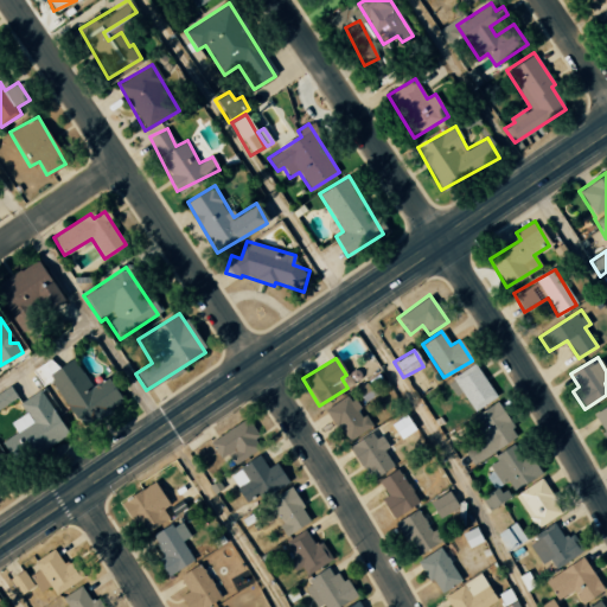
[(108,377),(91,388),(75,359),(57,369),(51,359),(36,369),(45,384),(52,381),(80,428),(122,403),(108,377)]
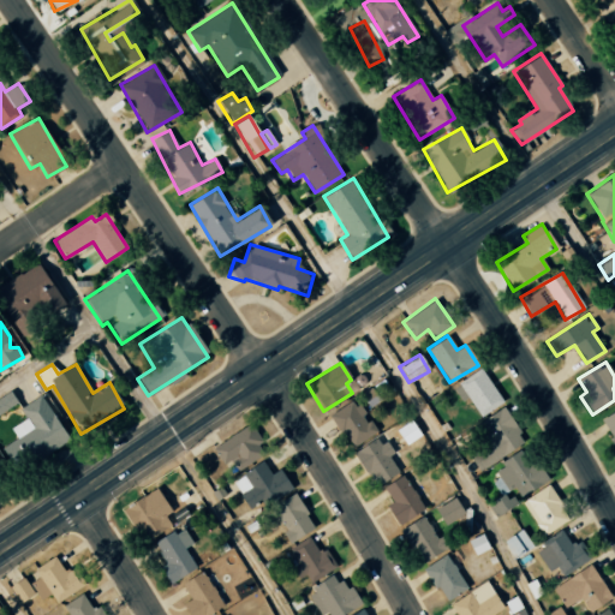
[(458,383),(479,417),(502,402),(481,368),(458,383)]
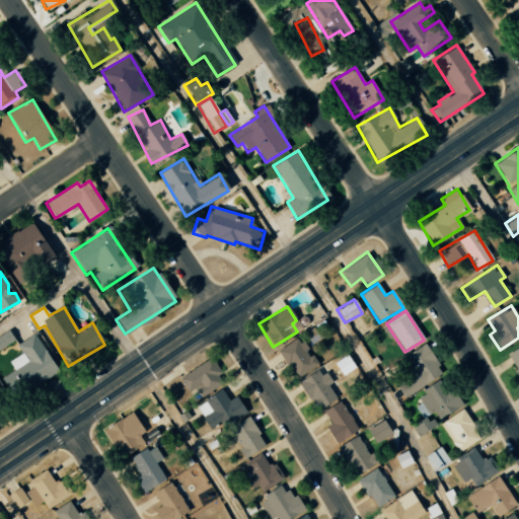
[(0,336),(0,349),(14,341),(8,330),(0,336)]
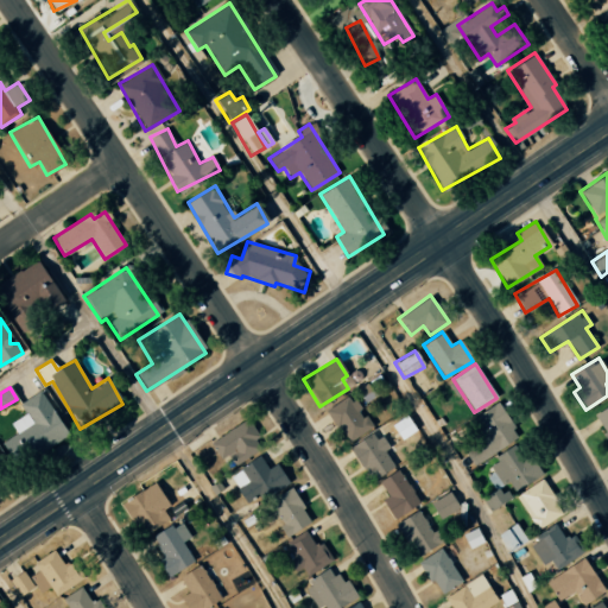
[(20,403),(26,413),(10,423),(17,435),(2,442),(14,466),(67,436),(42,391),(20,403)]
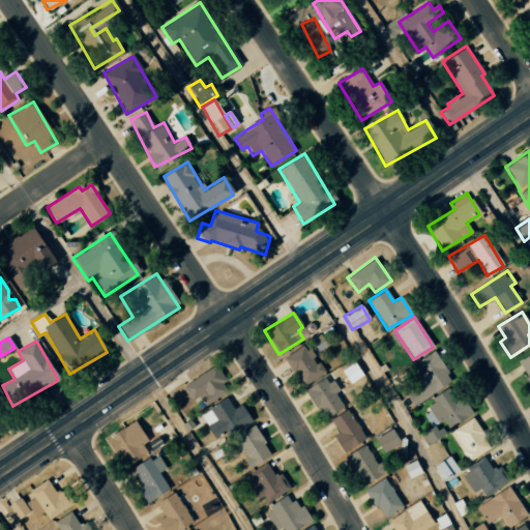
[(305,344),(284,357),(301,386),(323,374),(305,344)]
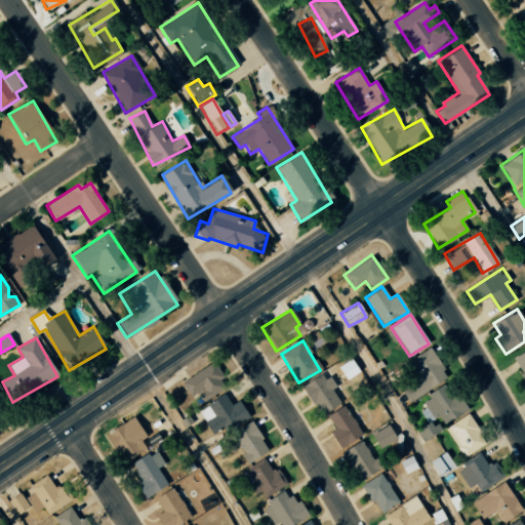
[(448,377),(430,348),(408,361),(417,376),(399,388),(408,402),(448,377)]
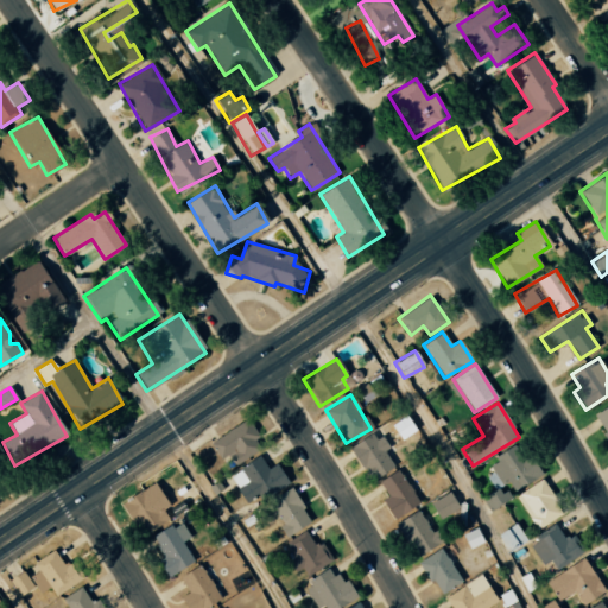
[(607,404),(593,413),(607,441),(607,404)]
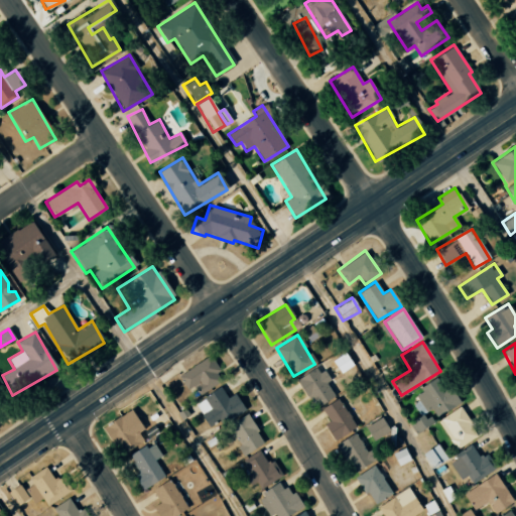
[(353,365),(344,352),(332,361),(340,374),(353,365)]
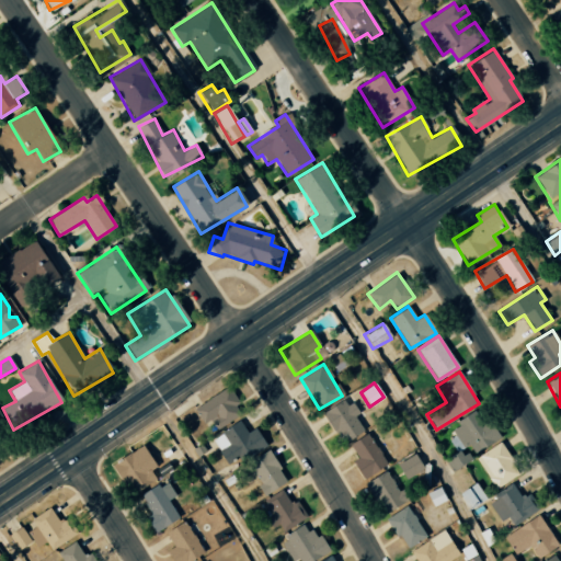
[(217,426),(241,415),(229,389),(193,405),(202,424),(213,419),(217,426)]
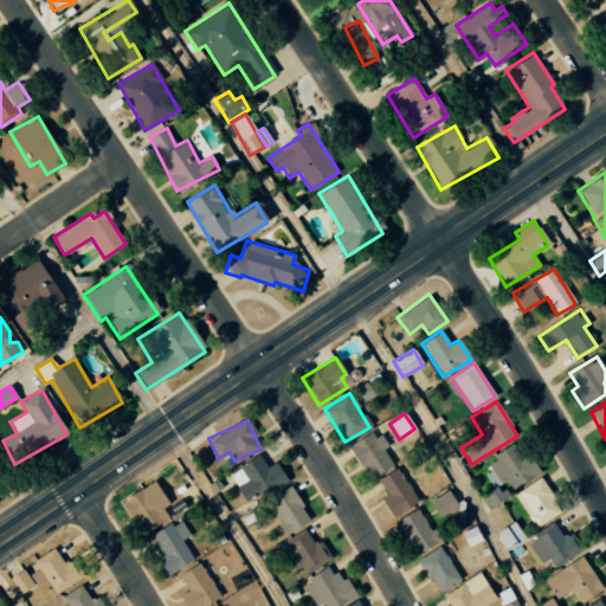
[(350,443),(366,478),(392,466),(384,449),(387,447),(381,434),(373,438),(371,434),(350,443)]
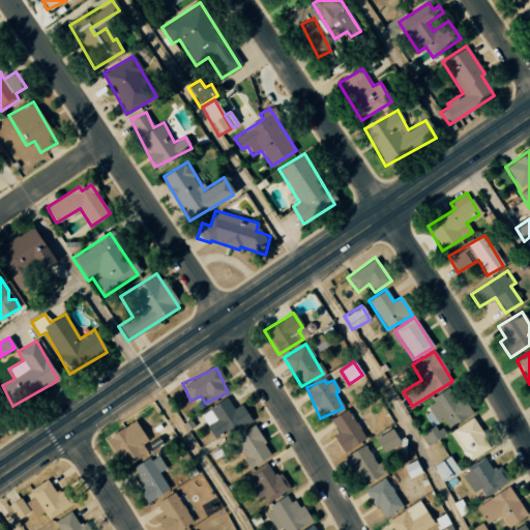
[(449,429),(471,414),(453,385),(425,404),(438,422),(443,419),(449,429)]
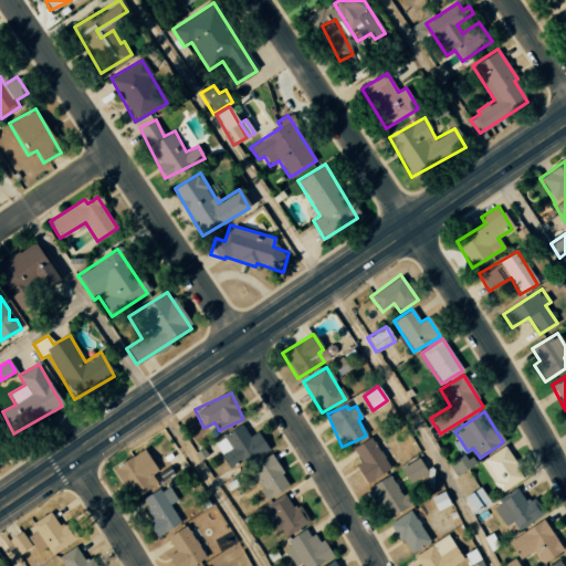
[(258,431),(248,437),(242,426),(212,441),(229,471),(268,449),(258,431)]
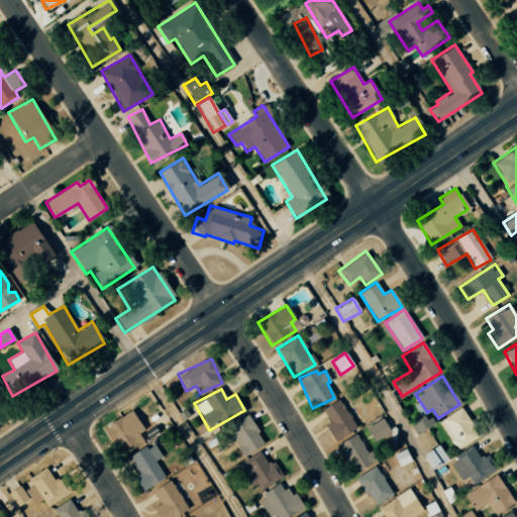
[(321,409),(329,422),(324,425),(334,441),(356,428),(337,399),(321,409)]
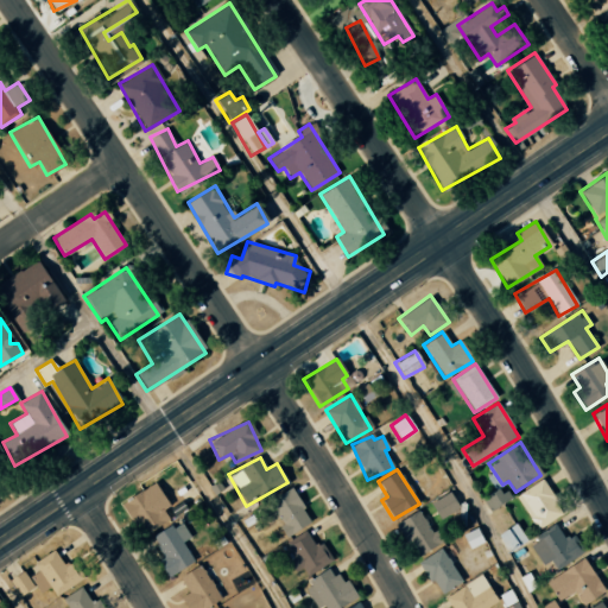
[(481,501),(491,512),(511,495),(493,473),(487,477),(496,489),(481,501)]
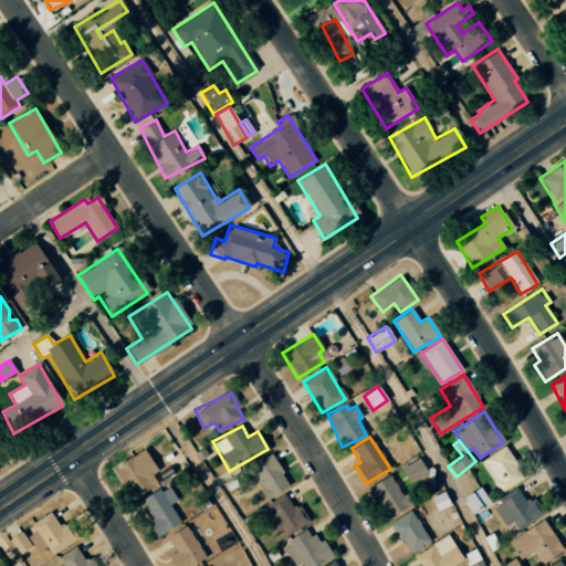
[(480,462),(501,493),(524,478),(504,447),(480,462)]
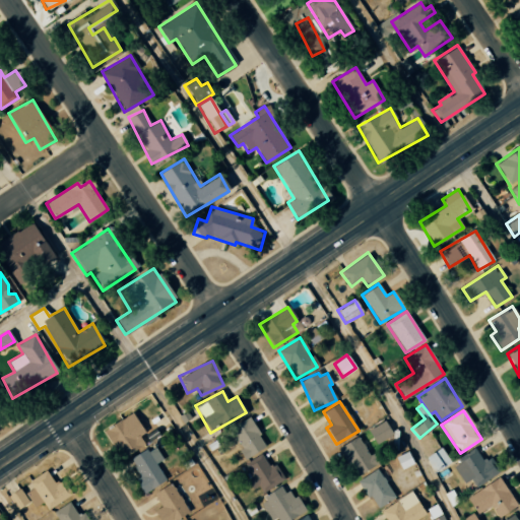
[(144,445),(139,436),(144,433),(133,412),(104,430),(120,458),(144,445)]
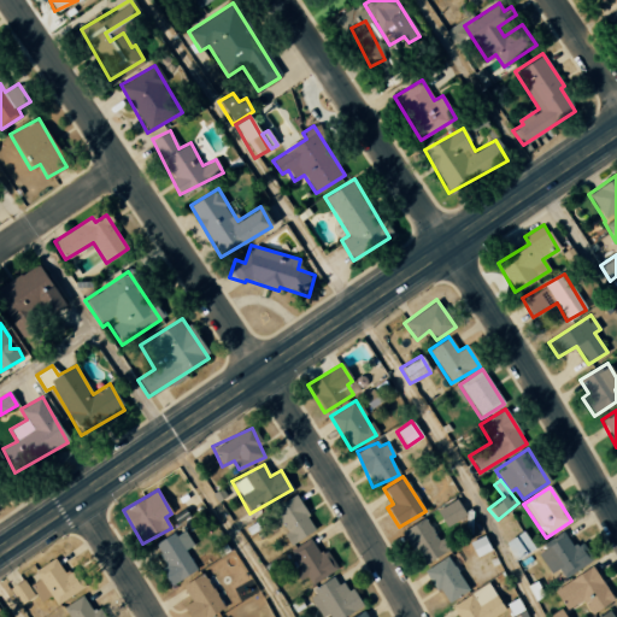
[(292,544),(316,529),(294,494),(270,510),(292,544)]
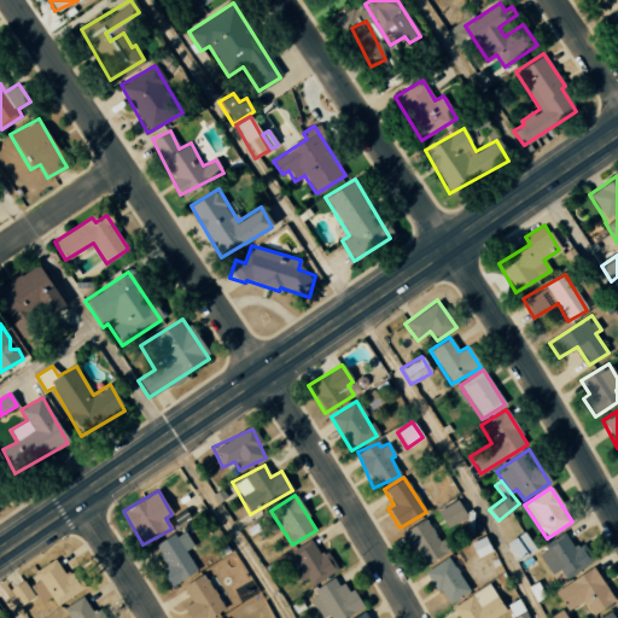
[(466,517),(458,500),(437,511),(445,528),(466,517)]
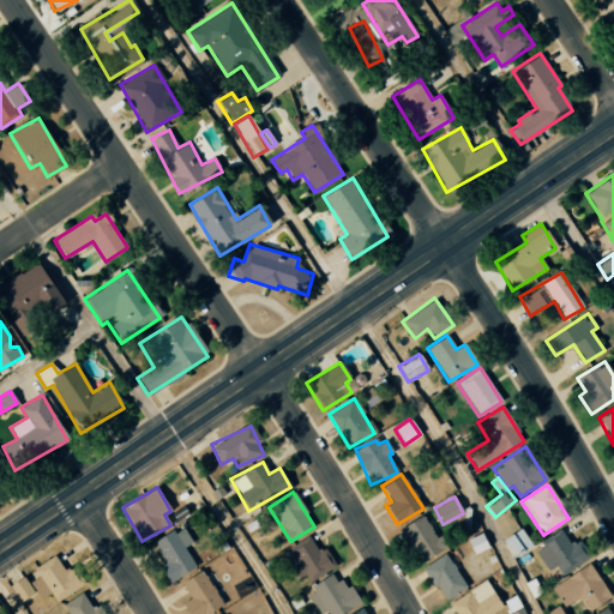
[(402,528),(417,563),(443,551),(426,516),(402,528)]
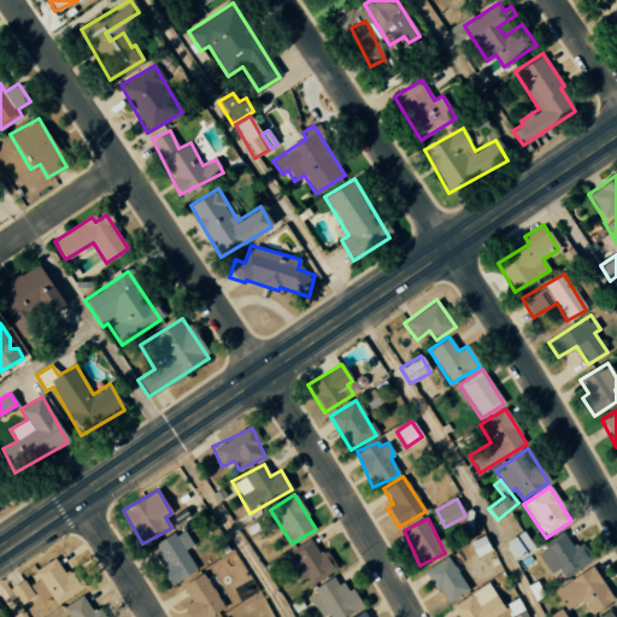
[(184,551),(193,546),(183,529),(151,547),(172,583),(197,570),(184,551)]
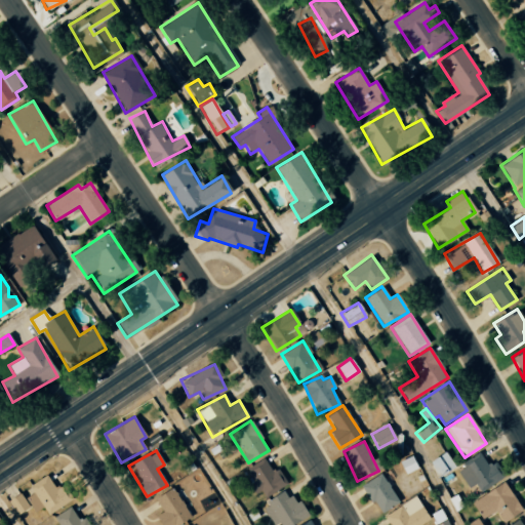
[(438,478),(454,467),(445,451),(428,462),(438,478)]
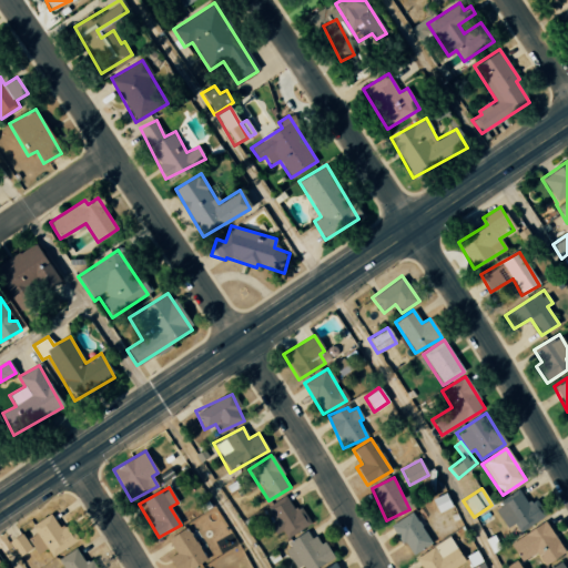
[(514,524),(519,533),(541,517),(523,490),(494,509),(507,528),(514,524)]
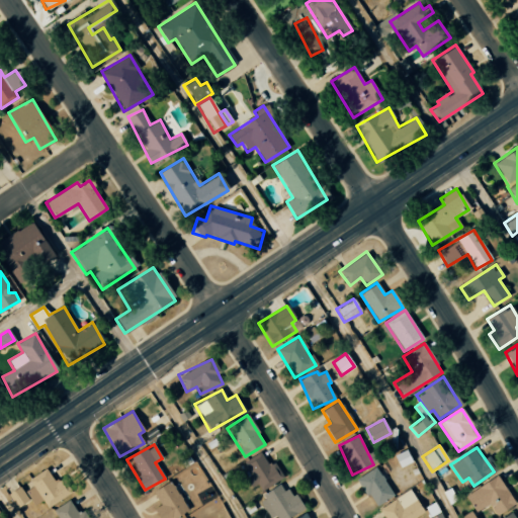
[(393,455),(399,468),(412,462),(406,449),(393,455)]
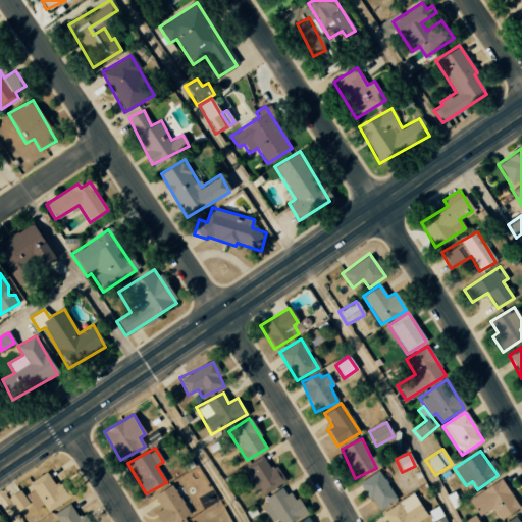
[(270,469),(262,456),(242,468),(259,497),(285,481),(276,466),(270,469)]
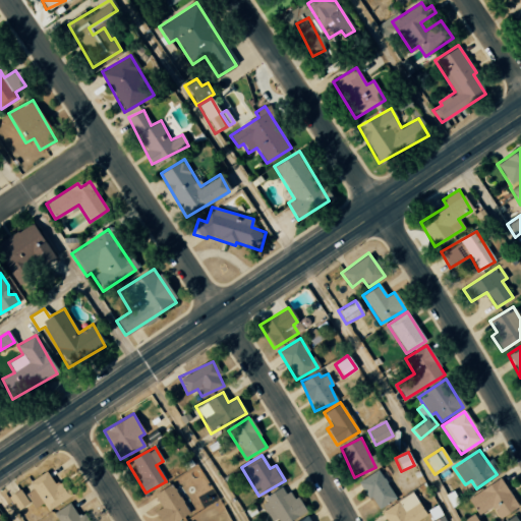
[(396,499),(378,469),(358,481),(377,511),(396,499)]
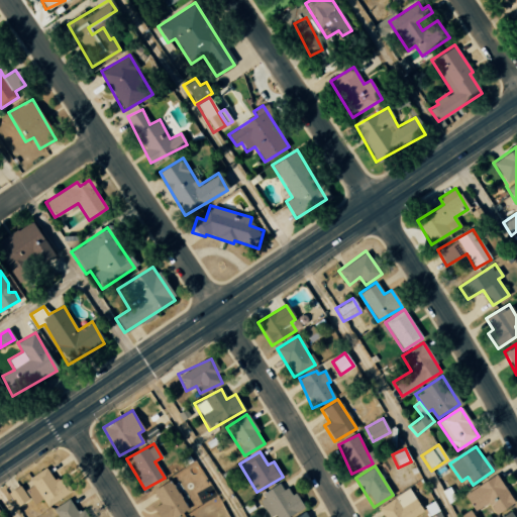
[(42,500),(46,507),(70,493),(60,477),(54,481),(45,468),(27,479),(31,486),(25,491),(34,505),(42,500)]
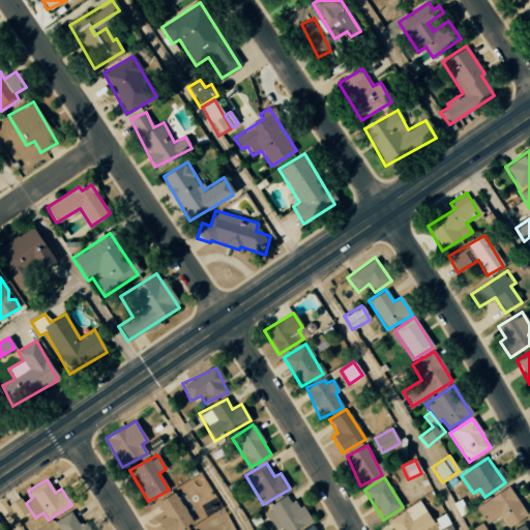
[(501,517),(506,527),(526,517),(510,488),(475,505),(484,525),(501,517)]
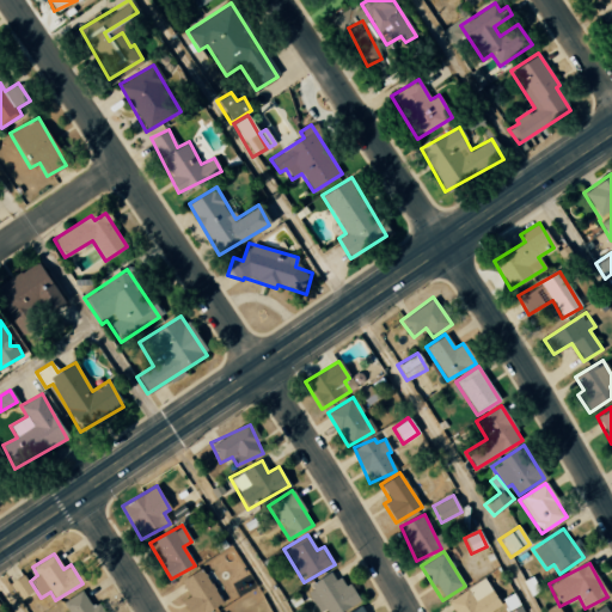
[(181,601),(187,611),(207,611),(221,604),(201,568),(181,581),(189,597),(181,601)]
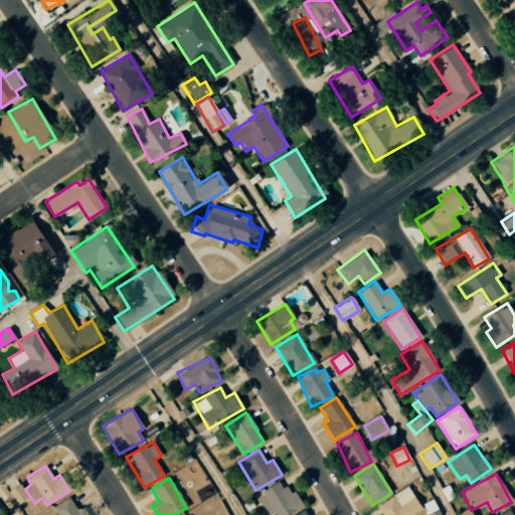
[(275,514),(286,514),(301,506),(288,485),(282,488),(278,482),(256,496),(268,514),(269,514),(274,513),(275,514)]
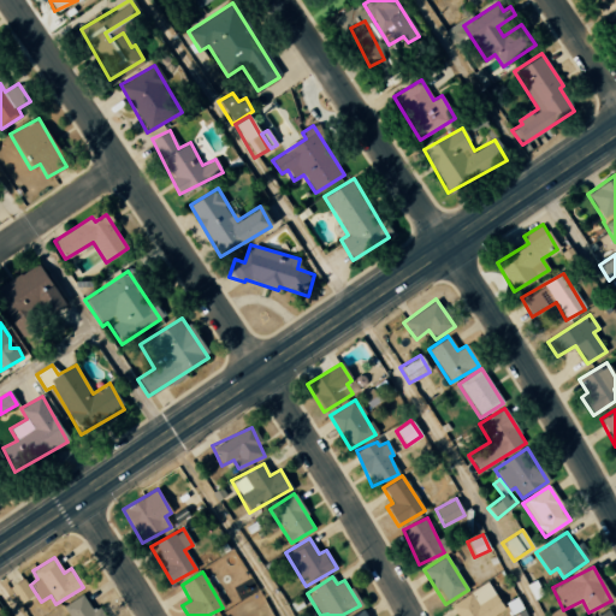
[(9,588),(21,604),(34,594),(22,579),(9,588)]
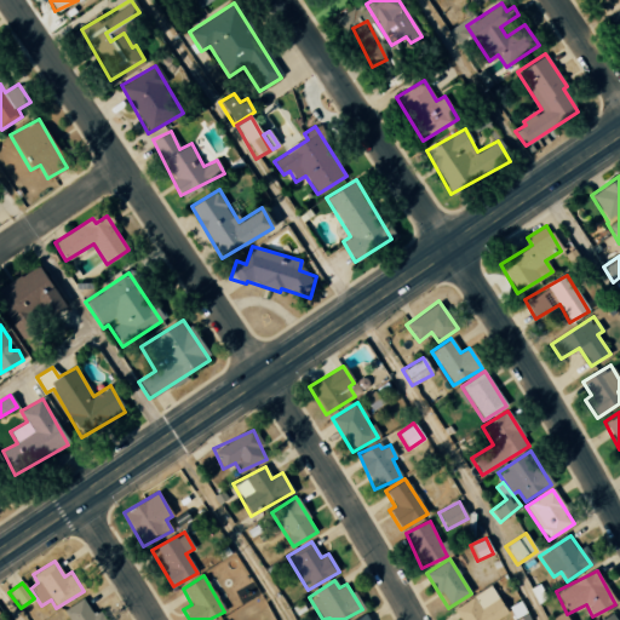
[(495,619),(507,614),(491,586),(453,608),(459,619),(495,619)]
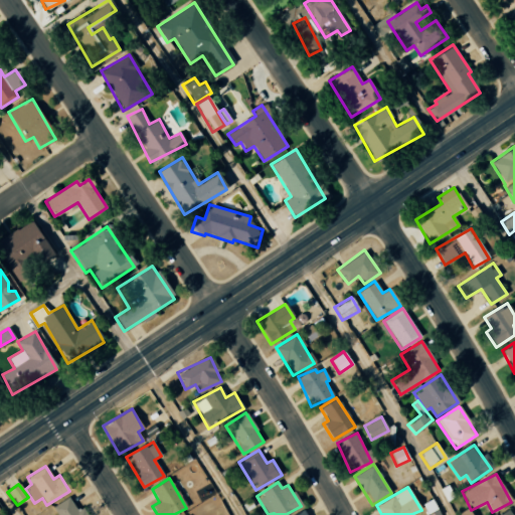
[(87,514),(83,508),(76,511),(69,498),(53,506),(57,514),(87,514)]
